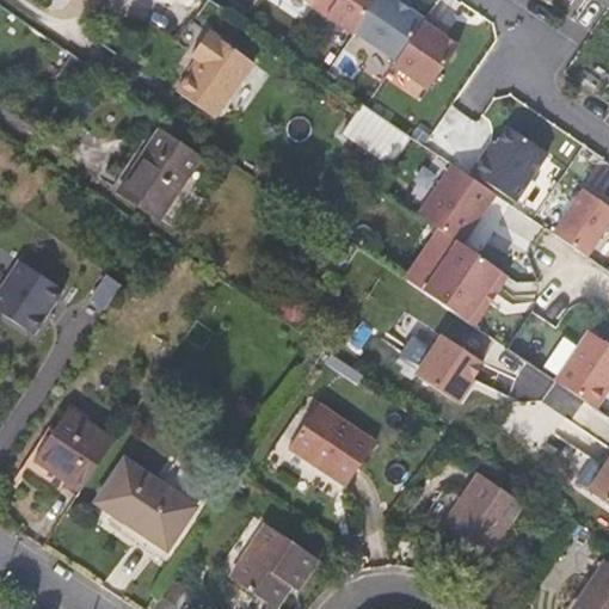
[(352,32),(374,0),(313,0),(311,4),(309,6),(351,34),(352,32)]
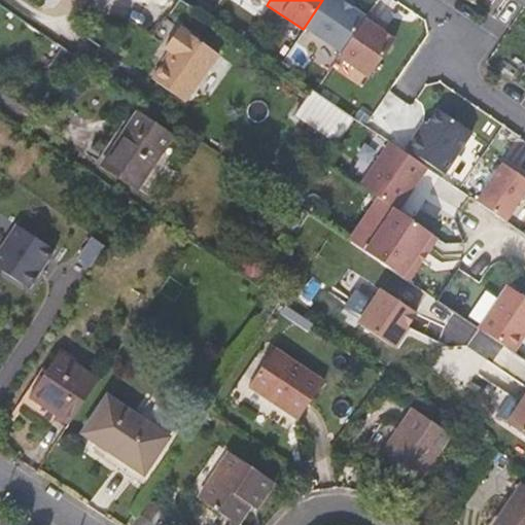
[(340,51),(363,16),(349,7),(341,1),(341,0),(322,0),(304,28),(340,51)]
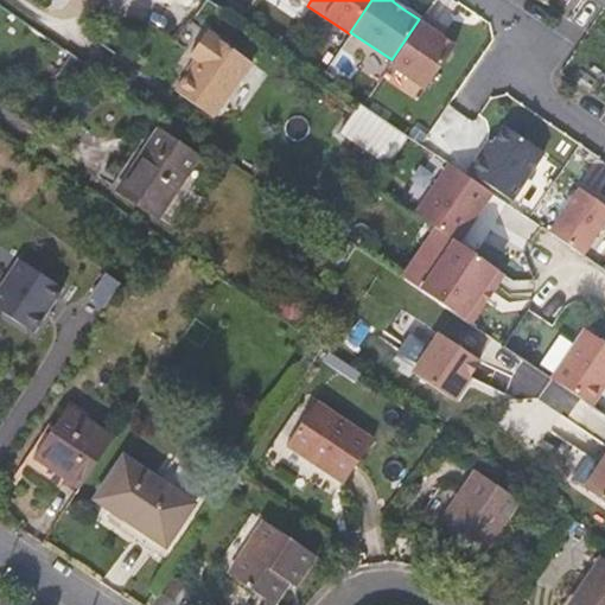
[(437,24),(422,14),(419,19),(392,59),(388,63),(422,88),(452,45),(439,36),(432,31),(437,24)]
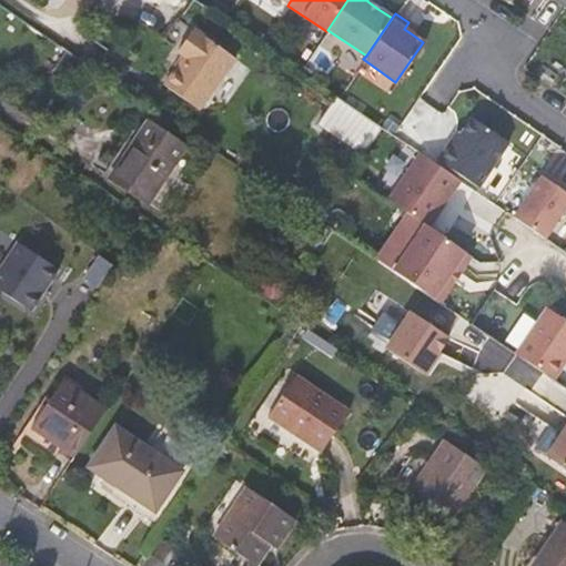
[(415,27),(408,22),(404,29),(411,33),(415,27)]
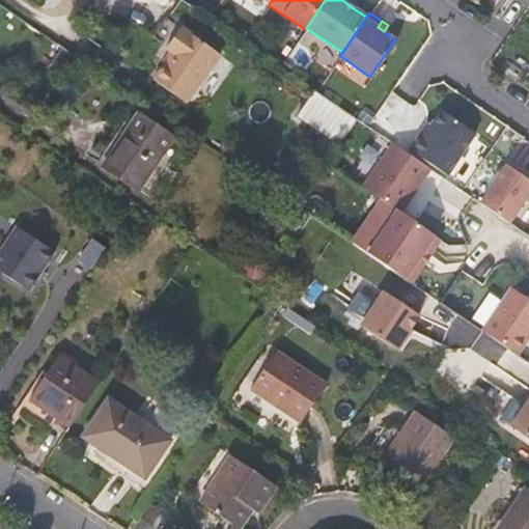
[(222,52),(183,25),(167,47),(174,51),(156,78),(189,101),(222,52)]
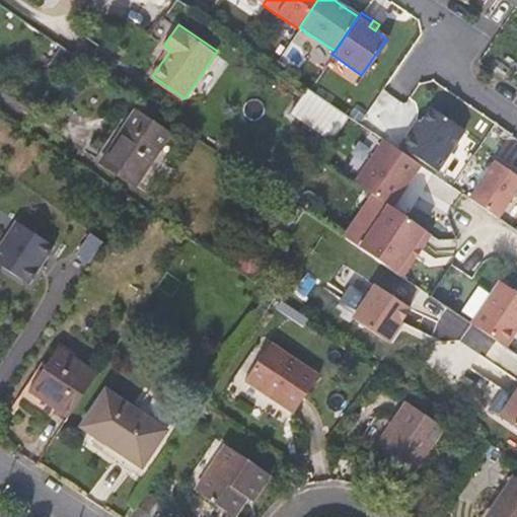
[(306,88),(289,114),(330,142),(348,117),(306,88)]
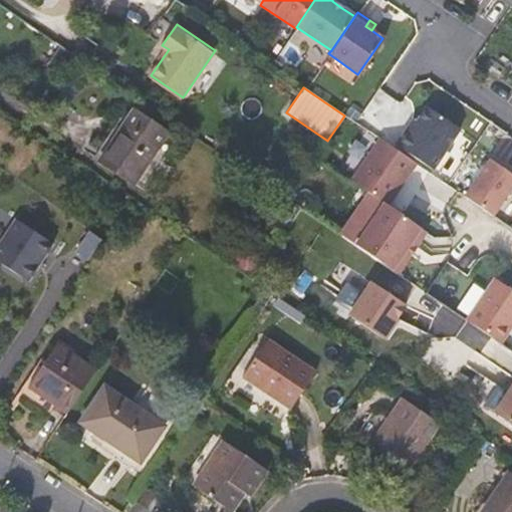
[(137,183),(179,121),(146,99),(104,159),(137,183)]
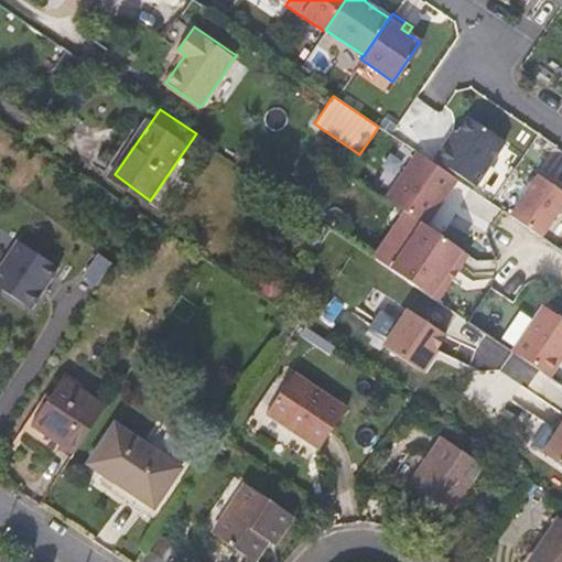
[(467,118),(449,144),(445,142),(433,159),(473,186),(504,142),(467,118)]
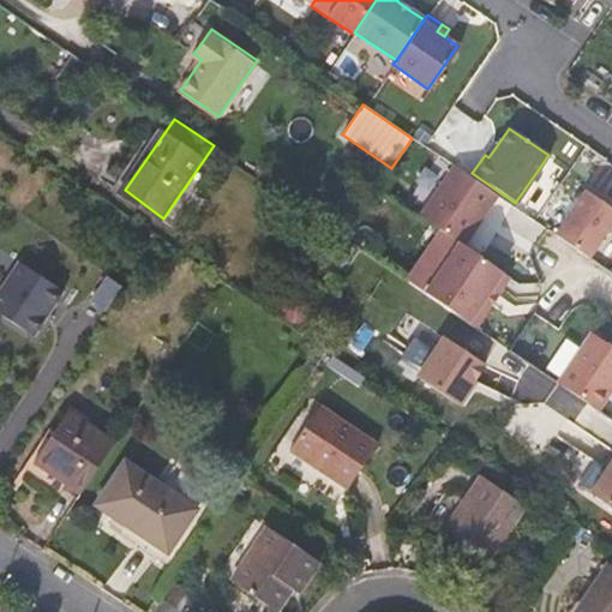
[(455,239),(463,244),(496,196),(453,166),(419,215),(439,228),(455,239)]
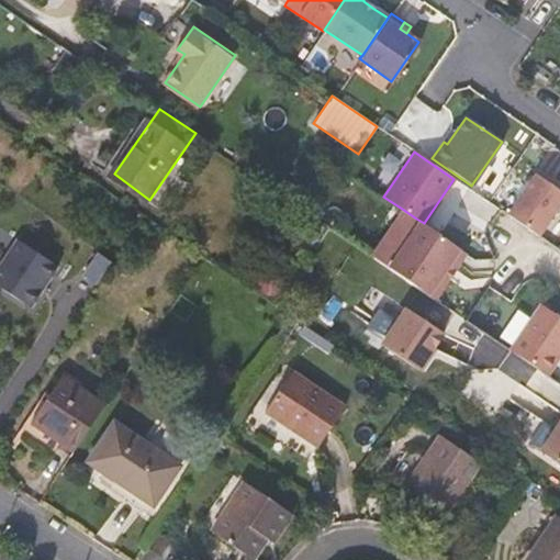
[(559,191),(534,175),(506,214),(538,236),(559,203),(559,191)]
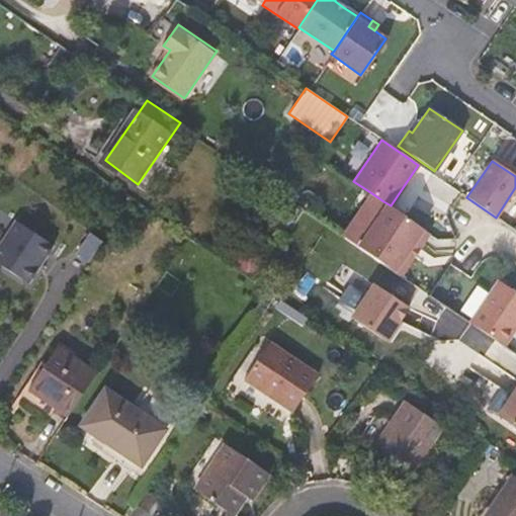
[(343,234),(355,242),(383,201),(370,192),(343,234)]
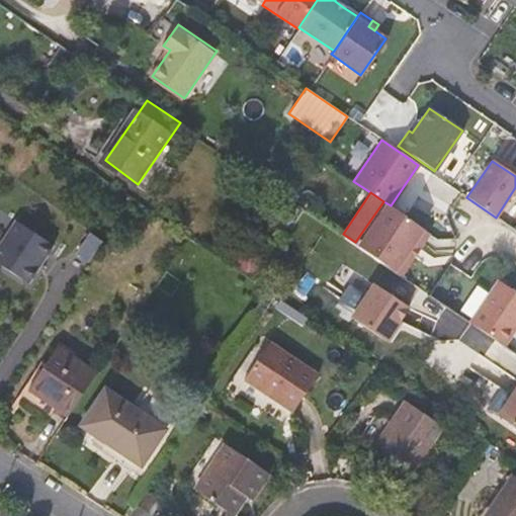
[(383,201),(355,242),(393,267),(420,226),(391,205),(383,201)]
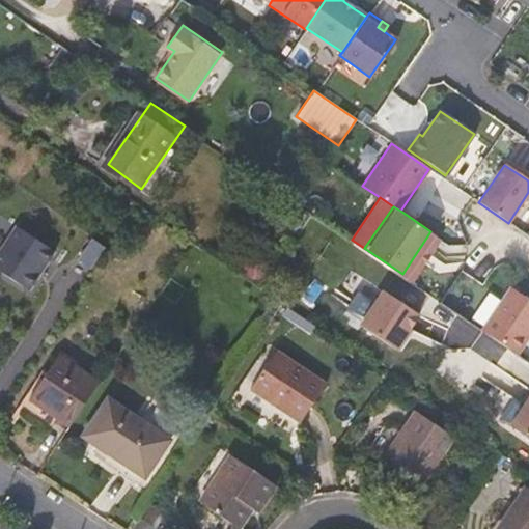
[(262,269),(254,281),(269,291),(278,278),(262,269)]
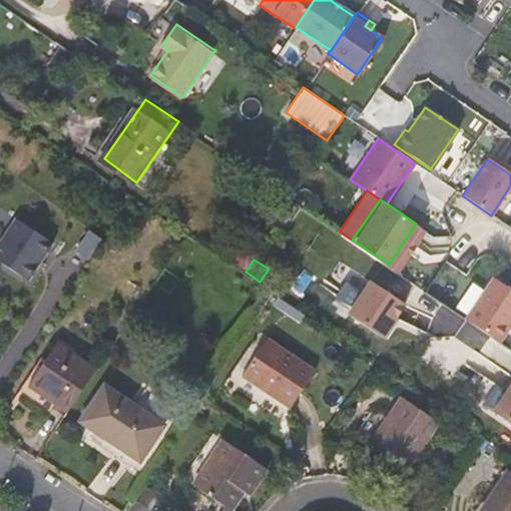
[(344,306),(377,330),(400,297),(366,274),(344,306)]
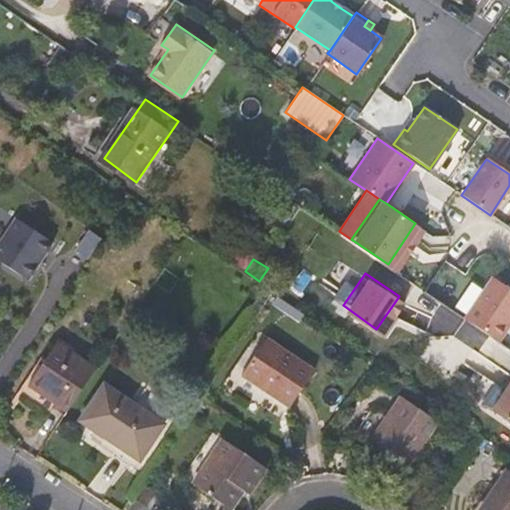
[(509,286),(492,275),(464,316),(497,339),(509,319),(509,286)]
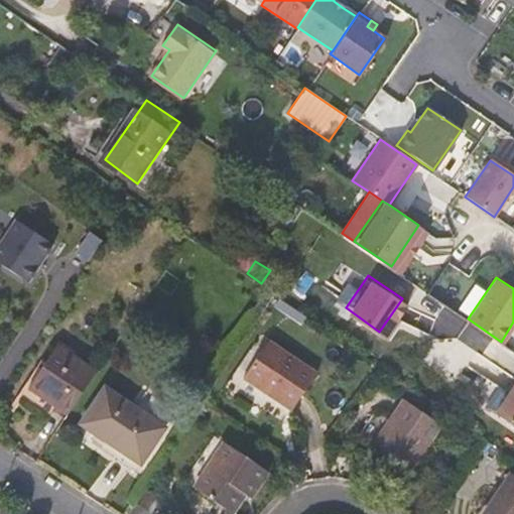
[(315,370),(270,339),(243,375),(289,407),(315,370)]
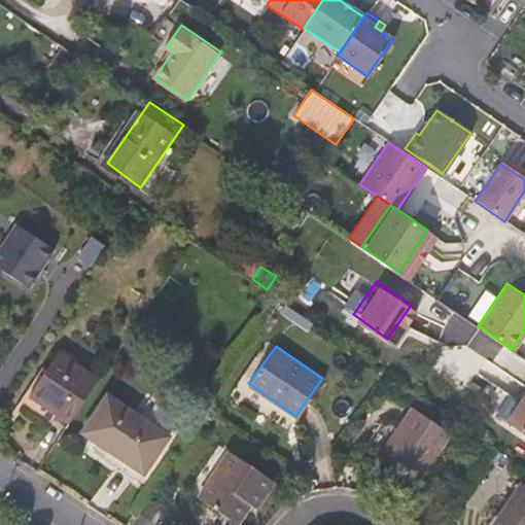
[(50,354),(28,385),(68,413),(91,382),(50,354)]
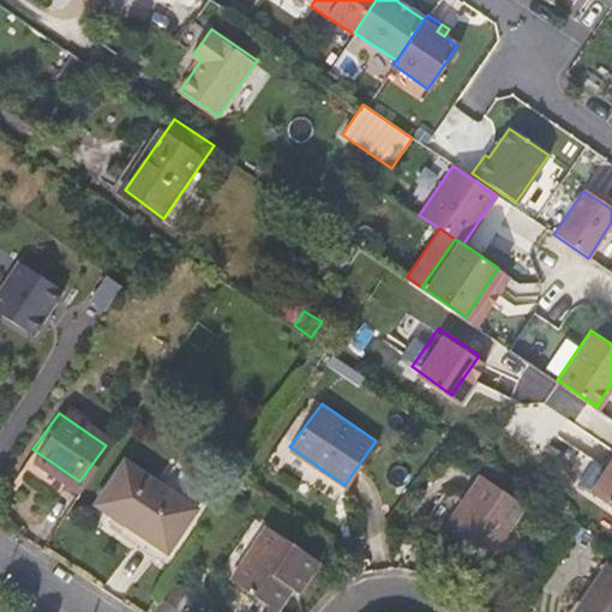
[(58,481),(71,492),(79,481),(33,449),(16,473),(47,496),(58,481)]
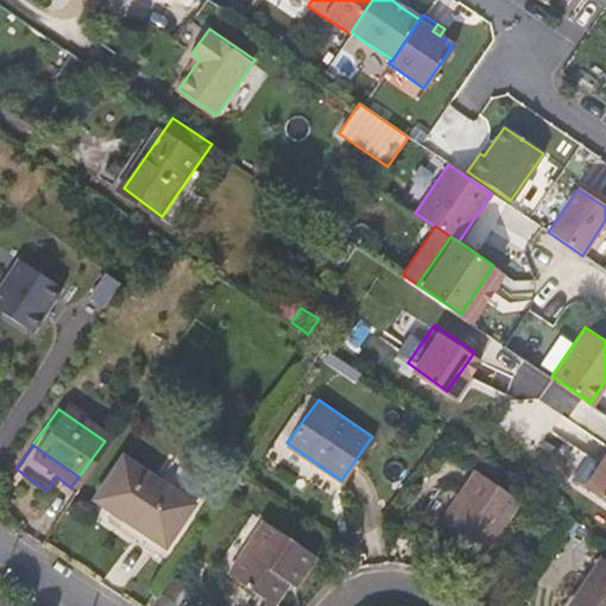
[(605,464),(594,456),(579,480),(595,492),(605,499),(605,464)]
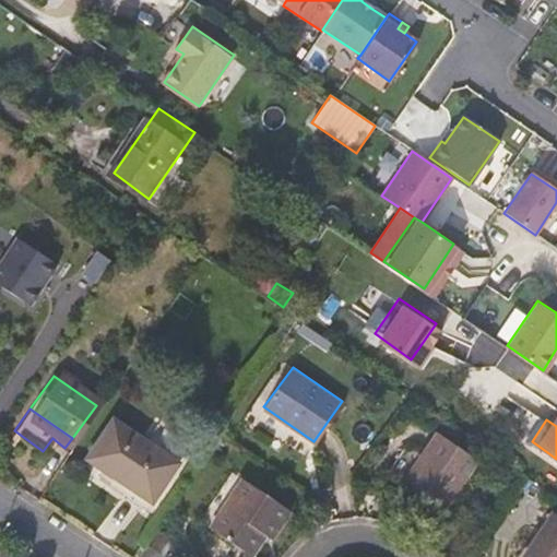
[(169,465),(108,421),(81,458),(143,501),(169,465)]
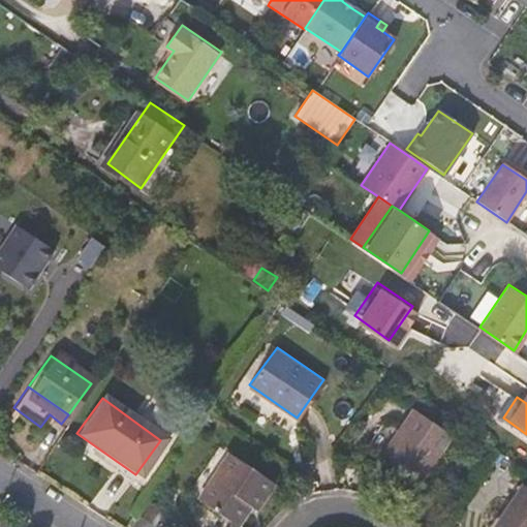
[(413,411),(380,460),(415,484),(450,435),(413,411)]
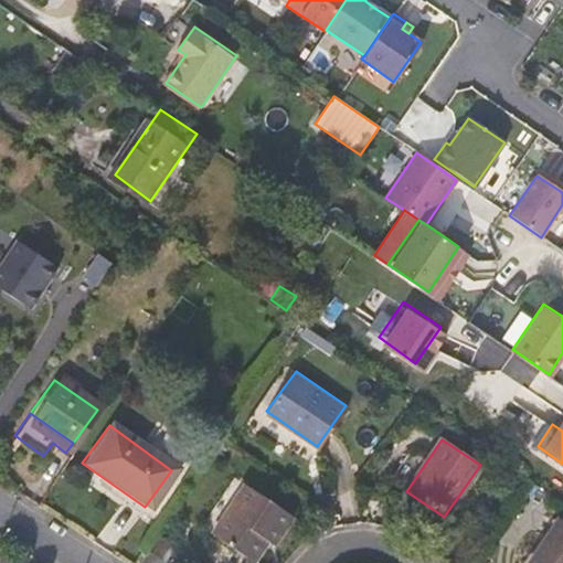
[(287,516),(242,482),(206,531),(246,560),(261,541),(265,543),(287,516)]
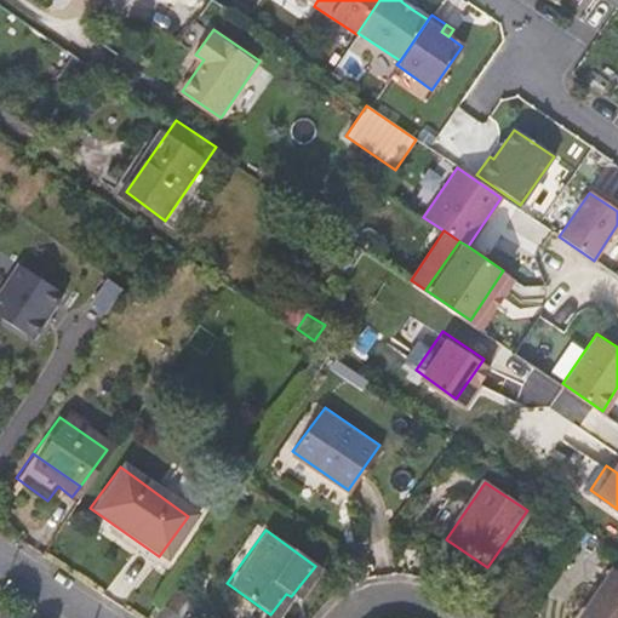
[(617,617),(617,570),(614,568),(579,617),(617,617)]
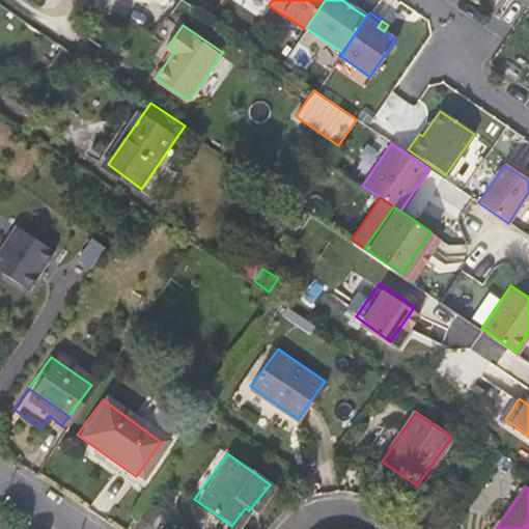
[(158,505),(143,495),(133,509),(147,521),(158,505)]
